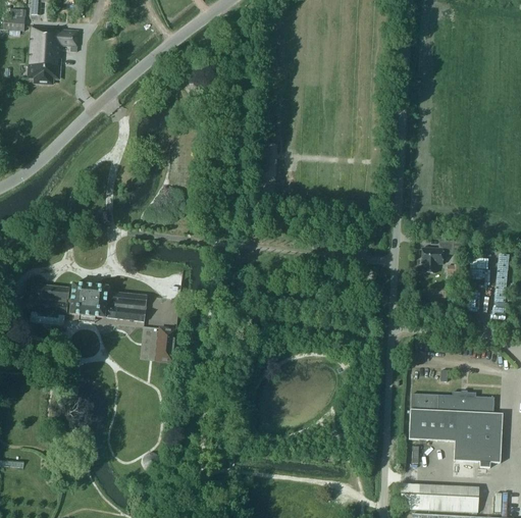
[(10,13),(4,13),(4,26),(24,27),(25,8),(16,7),(16,2),(11,2),(10,13)]
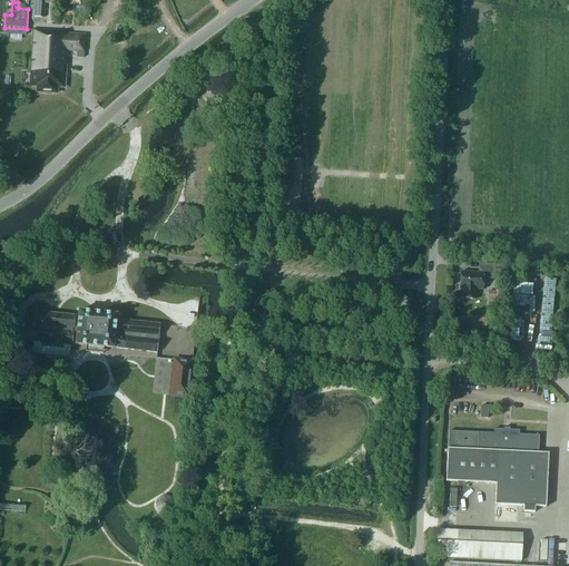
[(33,27),(31,83),(39,83),(39,88),(58,89),(58,83),(64,83),(65,74),(66,74),(67,47),(78,48),(78,54),(85,54),(86,31),(59,30),(59,28),(33,27)]
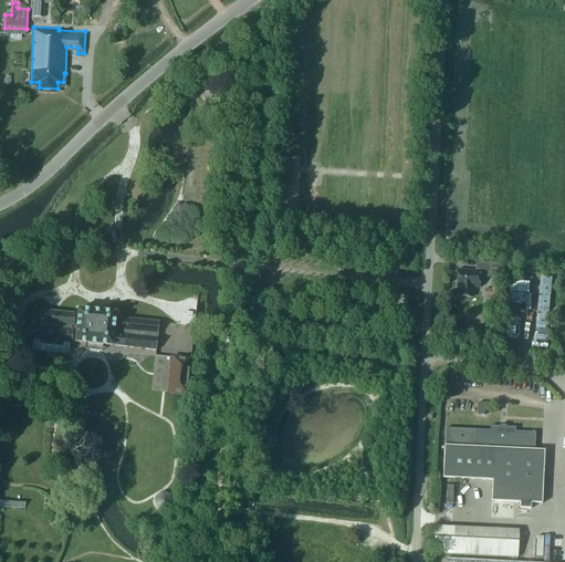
[(293,181),(294,158),(282,157),(281,181),(293,181)]
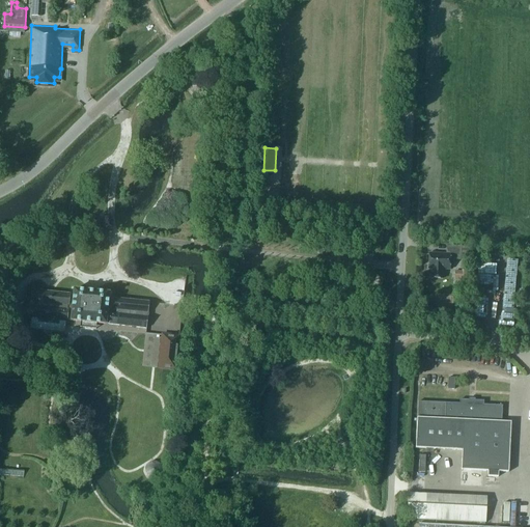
[(447,250),(430,249),(429,265),(433,265),(431,274),(443,275),(444,266),(450,266),(451,255),(462,255),(462,240),(447,239),(447,250)]
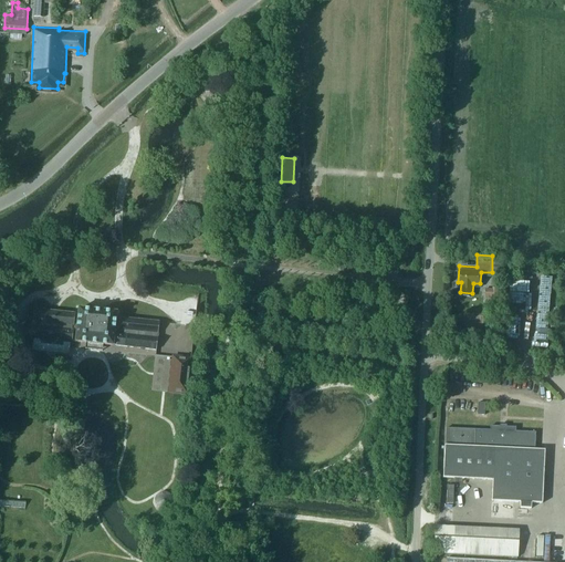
[(35,305),(32,335),(34,335),(41,335),(41,340),(64,342),(64,339),(71,339),(73,339),(73,337),(75,318),(76,310),(35,305)]
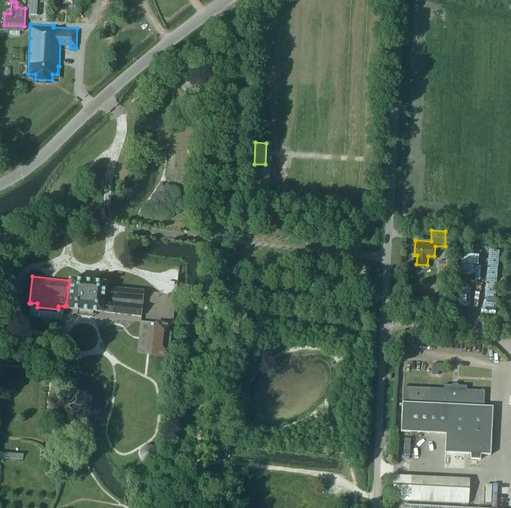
[(85,277),(72,276),(71,287),(68,287),(66,305),(69,305),(78,306),(94,308),(103,309),(103,308),(106,309),(108,294),(105,294),(106,279),(94,278),(89,278),(85,277)]
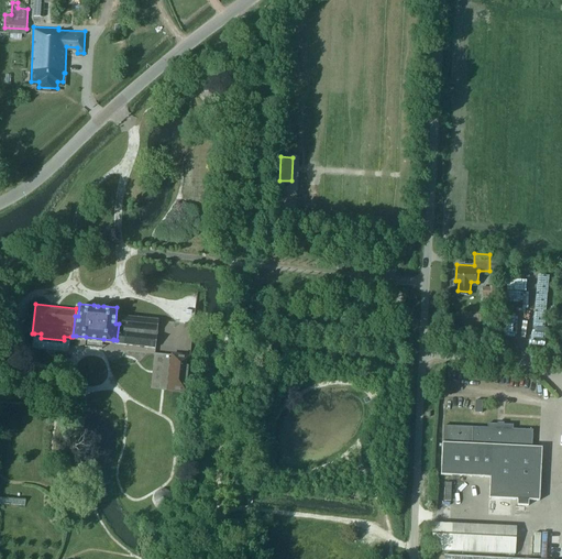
[(160,317),(120,313),(119,320),(119,324),(117,340),(156,344),(160,317)]
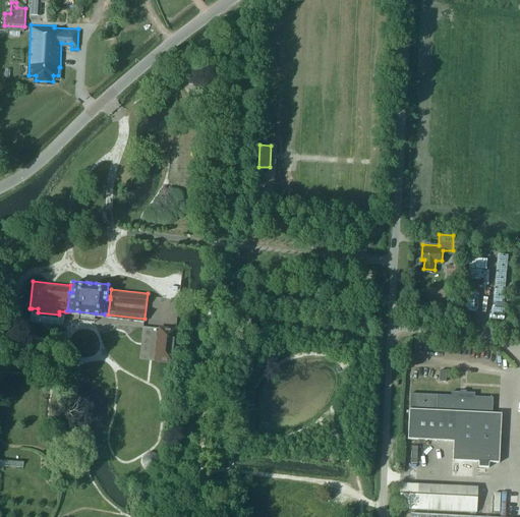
[(3,304),(13,305),(14,296),(4,295),(3,304)]
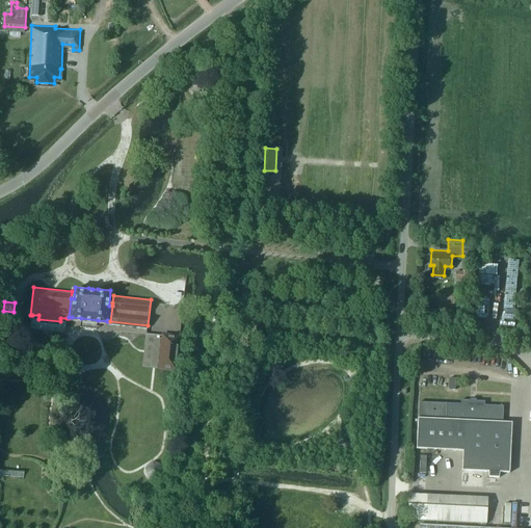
[(38,315),(32,315),(31,325),(65,330),(67,318),(60,318),(60,321),(38,319),(38,315)]
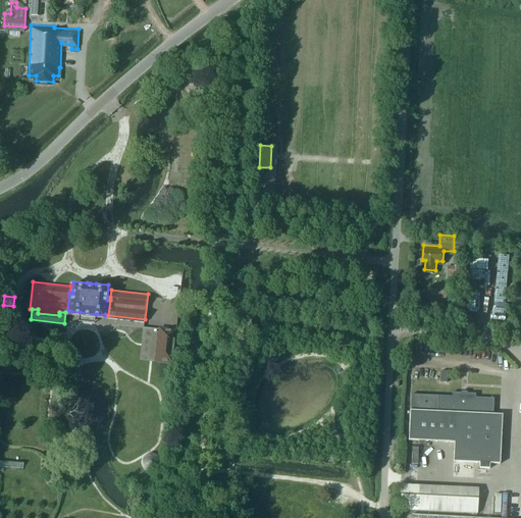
[(158,358),(174,360),(177,327),(161,325),(158,358)]
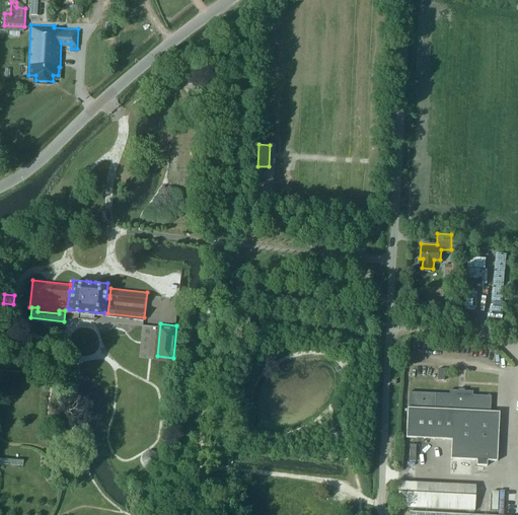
[(409,389),(407,435),(452,437),(451,456),(477,457),(477,461),(488,462),(488,458),(498,458),(500,410),(491,410),(492,393),(473,392),(473,388),(450,387),(450,391),(436,390),(409,389)]
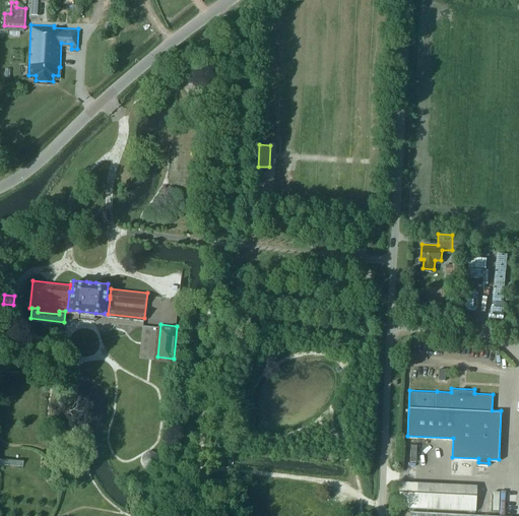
[(151,448),(148,449),(146,450),(143,452),(142,455),(142,458),(143,461),(144,463),(147,465),(150,465),(153,465),(155,464),(158,462),(159,459),(159,456),(158,453),(157,451),(154,449),(151,448)]
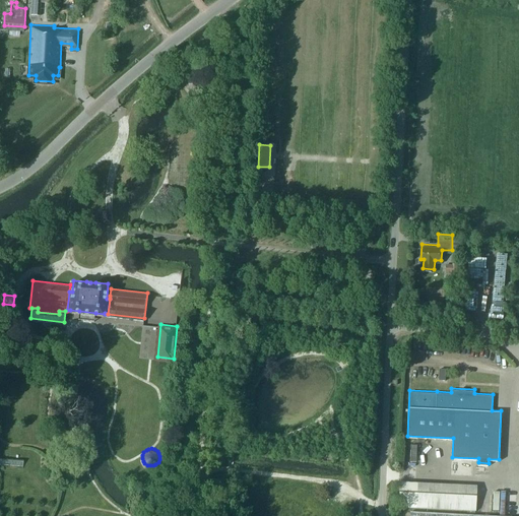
[(0,454),(0,460),(24,462),(24,456),(0,454)]
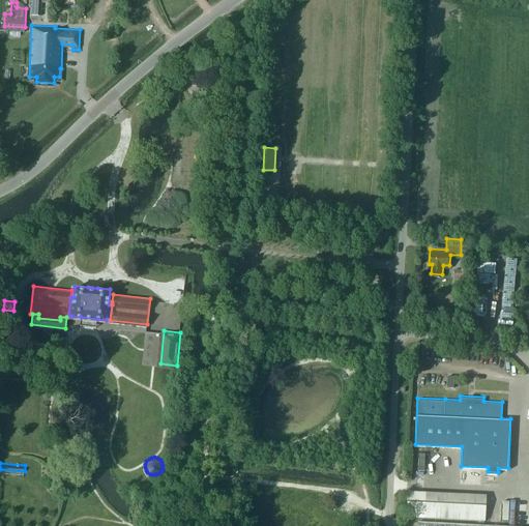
[(436,494),(408,493),(407,514),(435,515),(436,494)]
